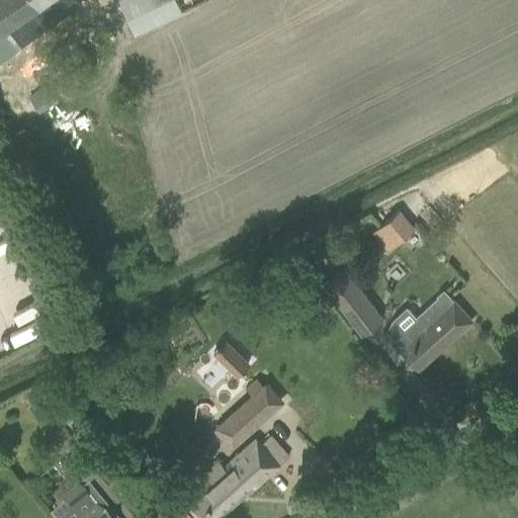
[(0,0),(0,61),(19,49),(14,41),(29,31),(31,34),(45,25),(35,11),(48,3),(55,13),(74,0),(73,0),(0,0)]
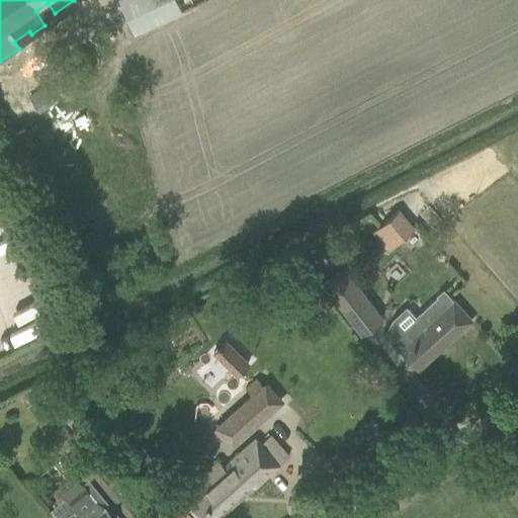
[(116,0),(117,0),(133,35),(137,33),(207,0),(116,0)]
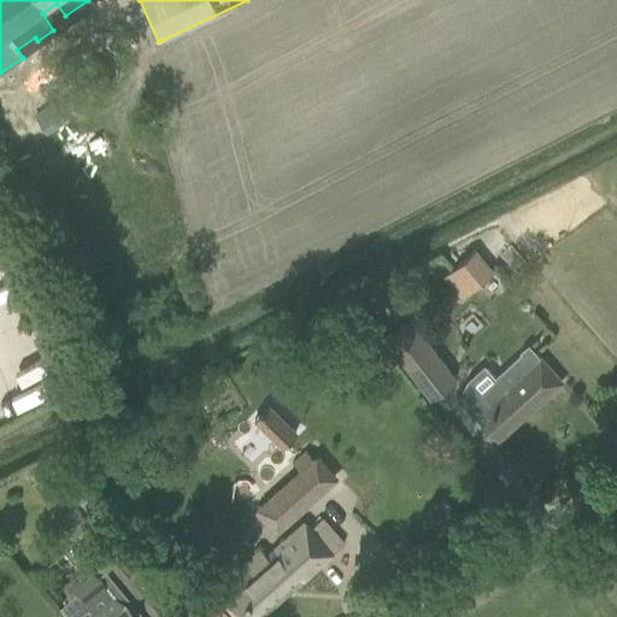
[(446,272),(463,293),(491,268),(475,248),(446,272)]
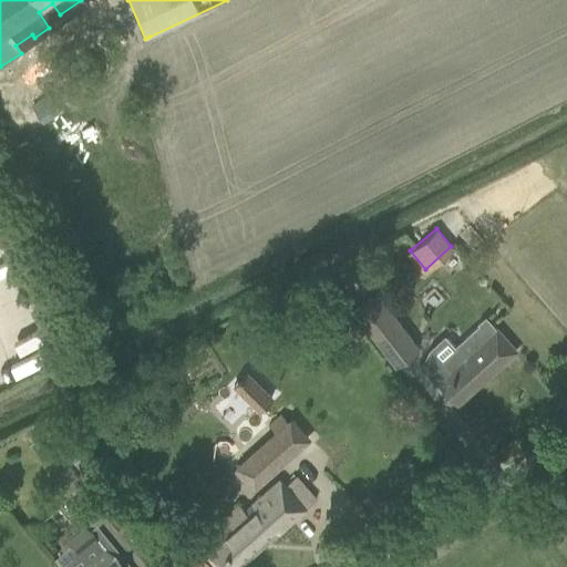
[(351,281),(347,274),(339,279),(343,286),(351,281)]
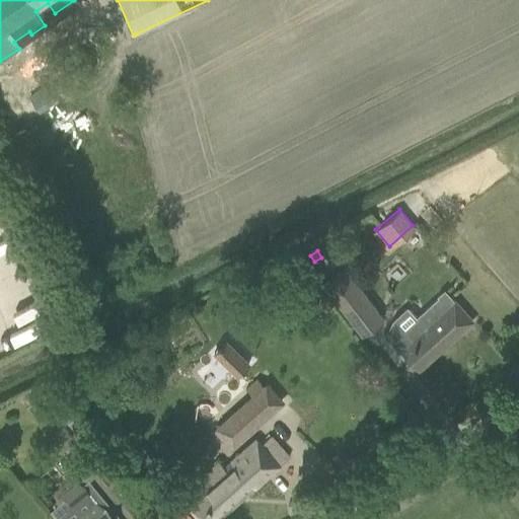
[(323,286),(361,336),(382,318),(346,270),(323,286)]
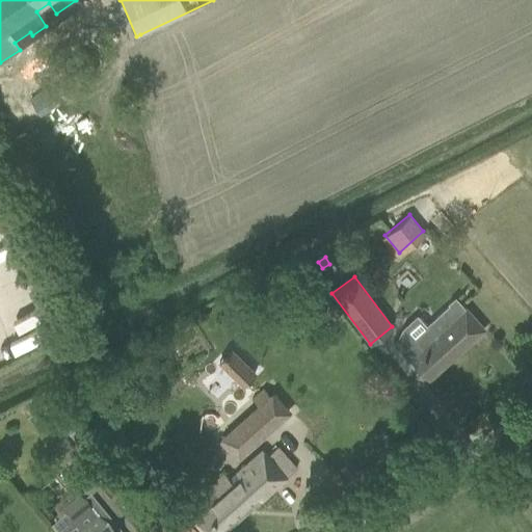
[(403,326),(394,343),(399,348),(409,361),(413,358),(426,374),(437,365),(440,369),(483,329),(456,299),(450,304),(449,303),(429,322),(426,324),(417,315),(403,326)]
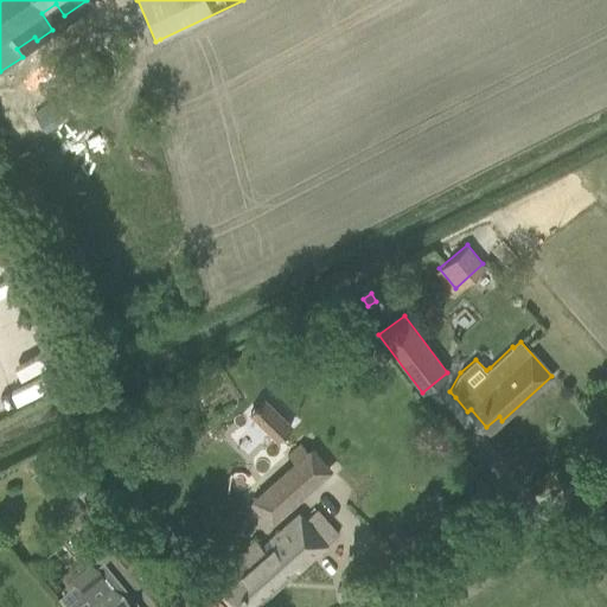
[(7,396),(51,379),(43,356),(26,362),(31,374),(2,384),(7,396)]
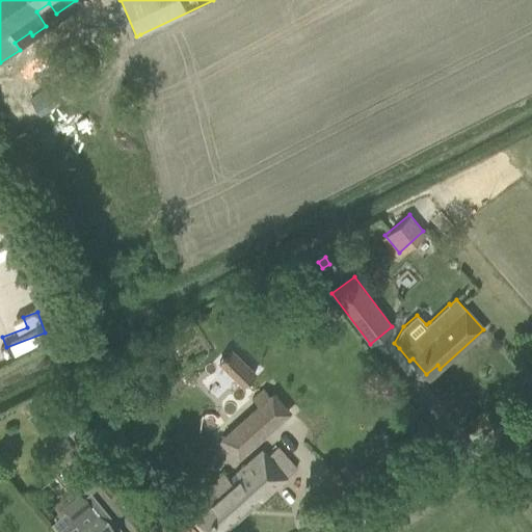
[(235,350),(224,364),(250,384),(261,372),(235,350)]
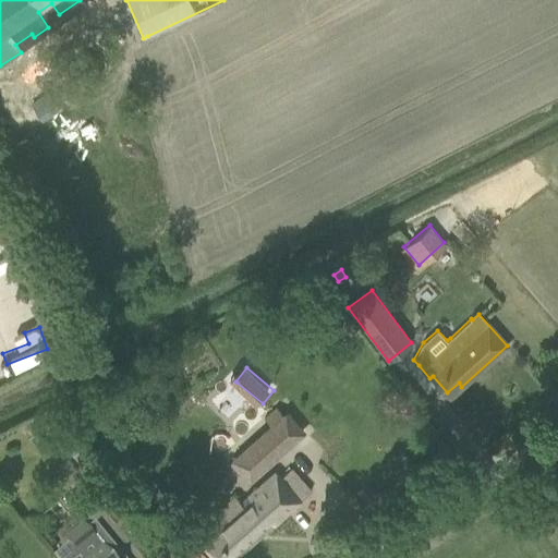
[(239,453),(256,473),(307,427),(290,408),(283,414),(276,407),(264,416),(271,425),(239,453)]
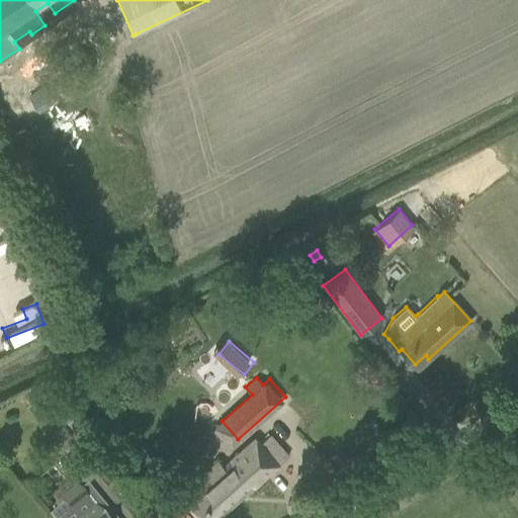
[(256,436),(224,465),(217,458),(201,471),(209,481),(185,501),(200,517),(218,517),(289,455),(270,434),(261,442),(256,436)]
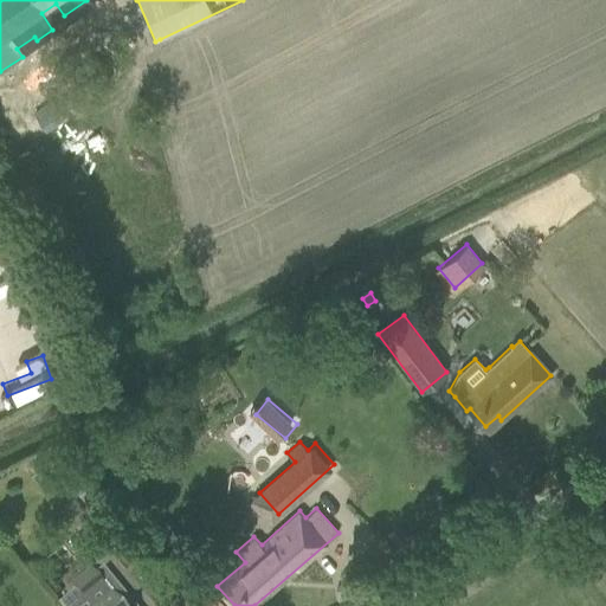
[(133,550),(126,556),(135,566),(142,560),(133,550)]
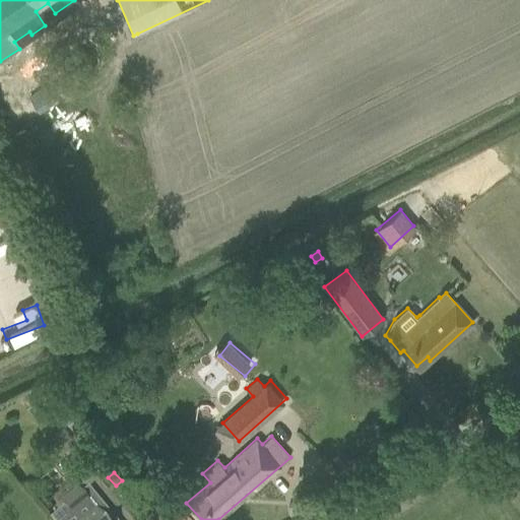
[(113,519),(89,492),(82,498),(78,494),(60,510),(63,514),(56,519),(113,519)]
